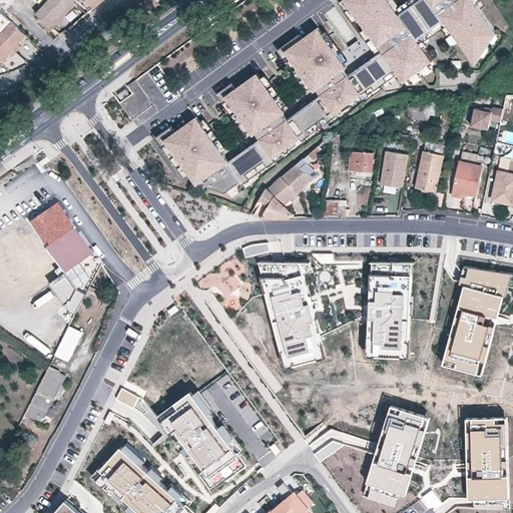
[(0,62),(8,54),(18,43),(27,35),(26,34),(38,21),(42,17),(27,4),(29,3),(25,0),(0,0),(0,9),(11,20),(0,32),(0,62)]
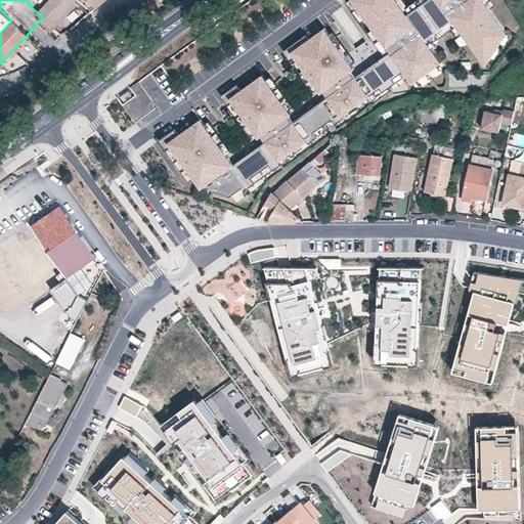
[(43,17),(52,27),(64,14),(49,0),(33,0),(30,3),(28,4),(43,17)]
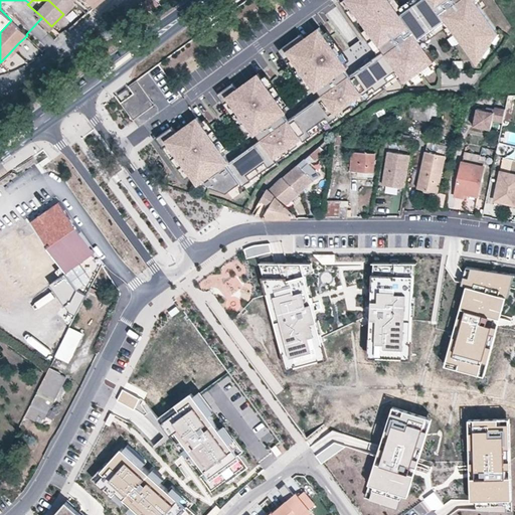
[(73,0),(48,0),(63,14),(74,1),(73,0)]
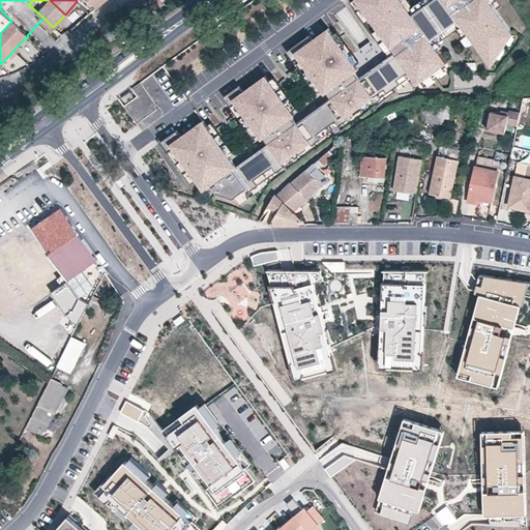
[(76,0),(77,1),(77,0),(81,0),(93,11),(106,0),(76,0)]
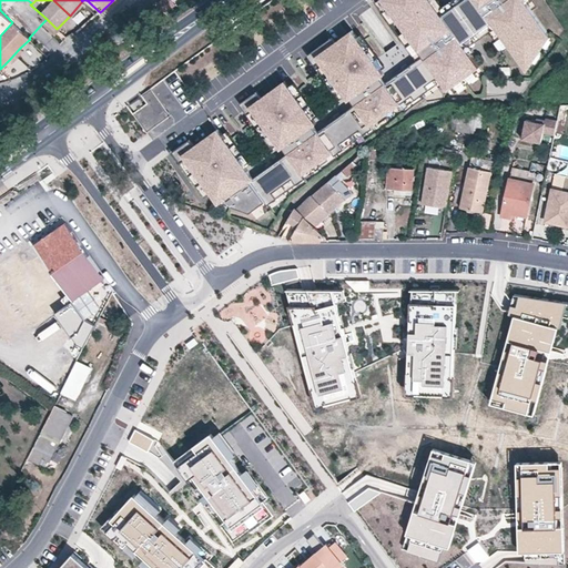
[(165,12),(176,4),(172,0),(162,0),(159,2),(165,12)]
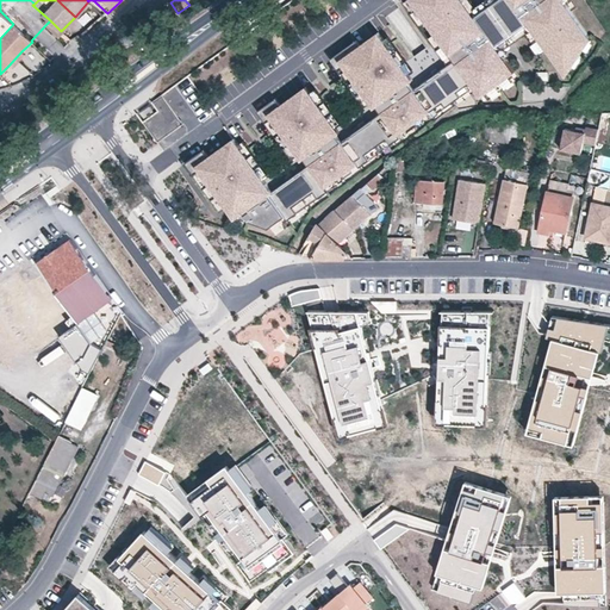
[(415,8),(425,0),(404,0),(402,1),(410,12),(415,8)]
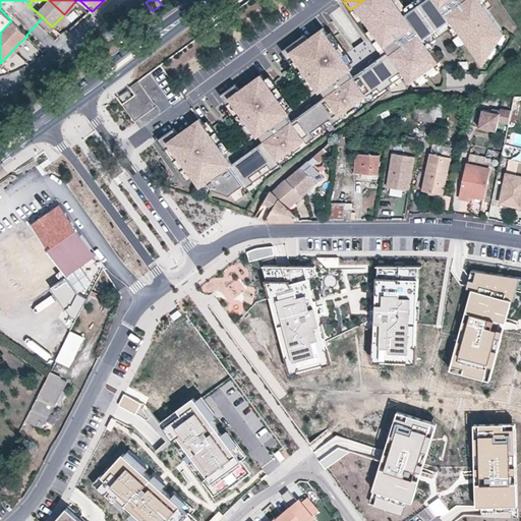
[(422,40),(432,33),(418,12),(407,19),(403,13),(393,0),(363,0),(354,7),(362,18),(369,29),(382,46),(389,41),(393,46),(386,51),(400,70),(402,73),(409,82),(412,80),(433,64),(438,62),(429,50),(422,40)]
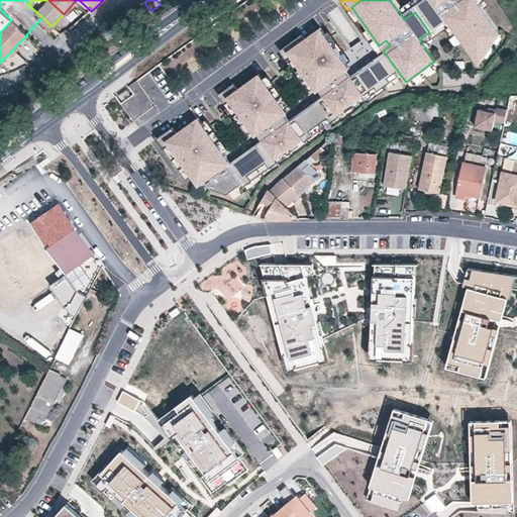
[(410,6),(418,0),(409,0),(401,6),(396,0),(390,0),(400,13),(410,6)]
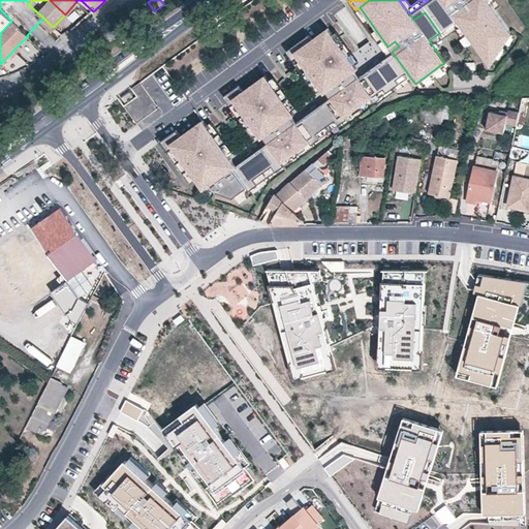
[(488,1),(487,0),(428,0),(419,6),(425,12),(439,33),(457,21),(472,42),(489,65),(495,56),(494,55),(491,50),(499,44),(496,40),(509,31),(488,1)]
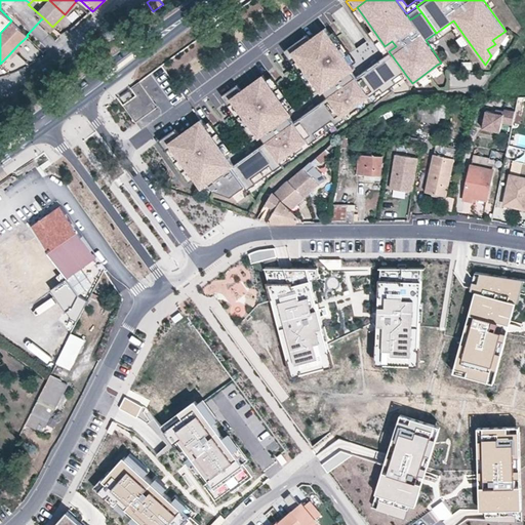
[(65,14),(67,16),(79,3),(76,1),(65,14)]
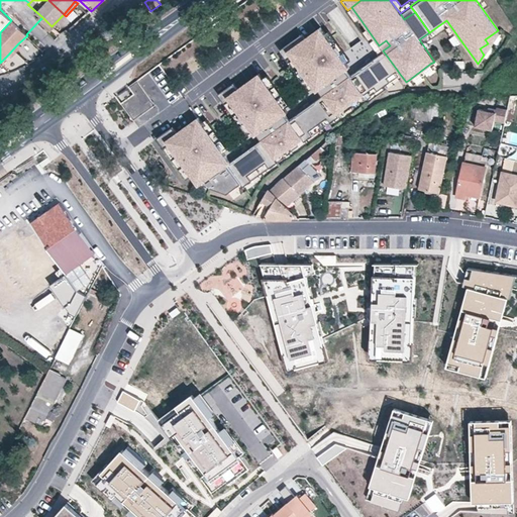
[(415,12),(410,6),(400,13),(404,19),(415,12)]
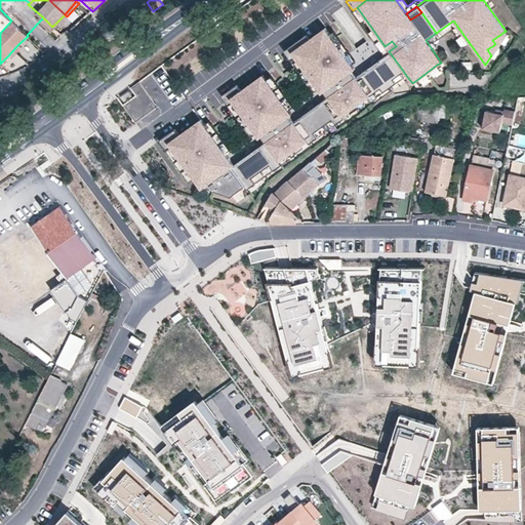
[(365,18),(357,7),(353,10),(360,22),(365,18)]
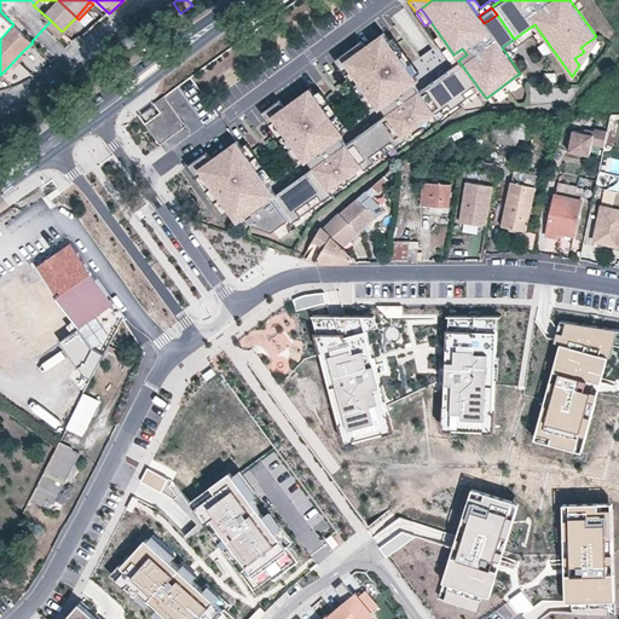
[(0,11),(0,39),(13,24),(0,11)]
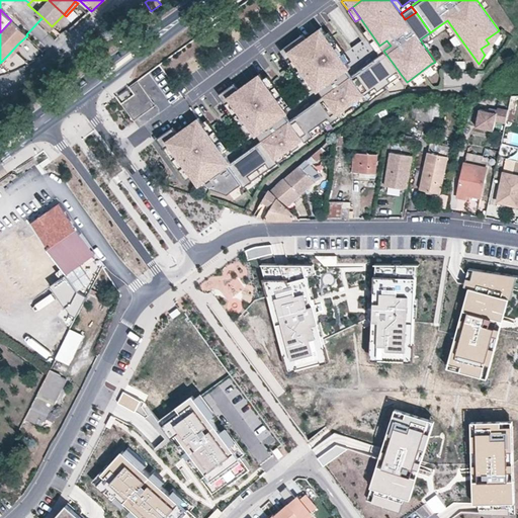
[(52,26),(55,28),(66,16),(64,14),(52,26)]
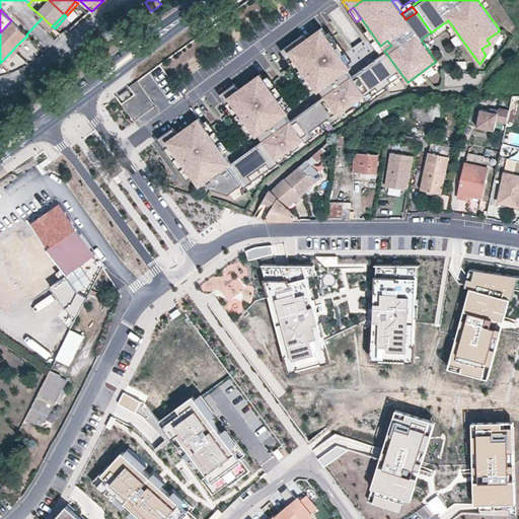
[(51,32),(55,28),(52,26),(43,17),(39,21),(51,32)]
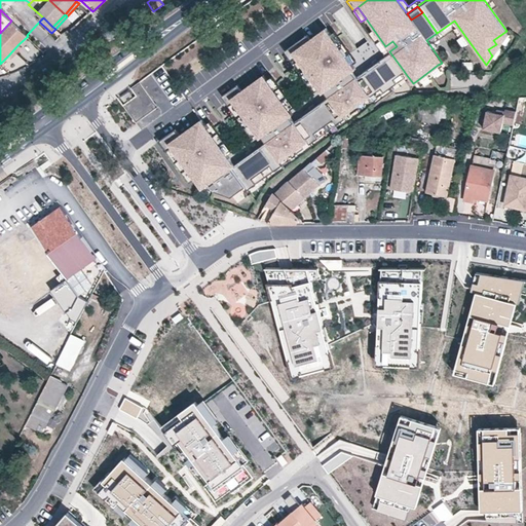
[(434,41),(452,28),(465,45),(470,42),(454,21),(437,33),(426,40),(434,50),(438,47),(434,41)]
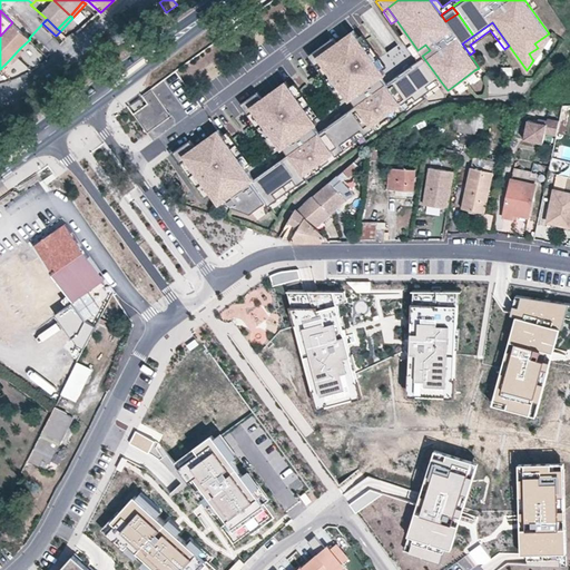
[(382,71),(356,37),(352,30),(335,42),(332,37),(306,55),(314,66),(320,62),(344,97),(347,101),(350,99),(381,77),(384,75),(382,71)]
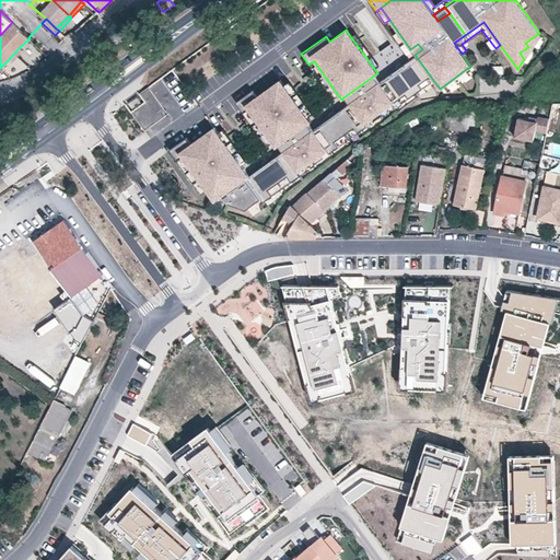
[(410,49),(397,31),(393,34),(406,53),(410,49)]
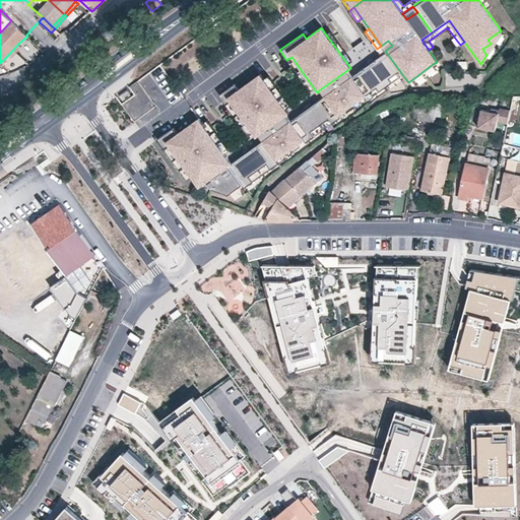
[(351,62),(329,30),(325,34),(348,65),(351,62)]
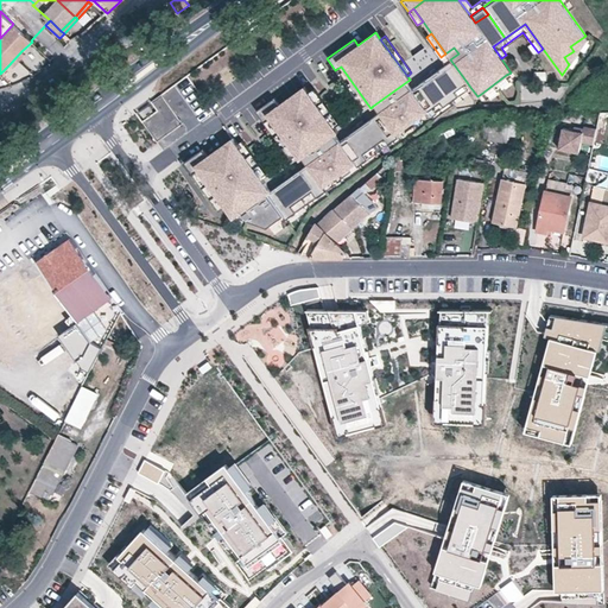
[(574,51),(588,40),(586,36),(570,46),(574,51)]
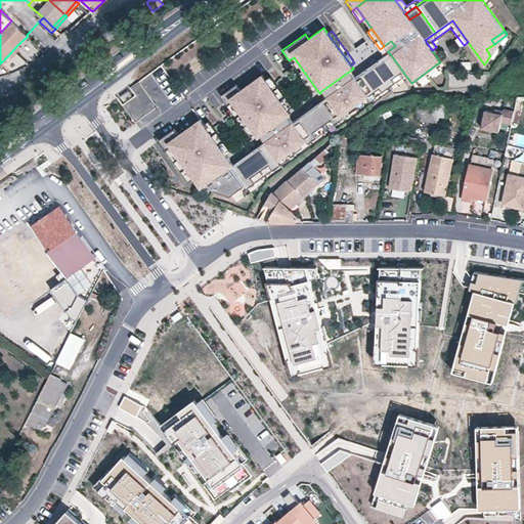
[(395,46),(391,41),(384,46),(388,51),(395,46)]
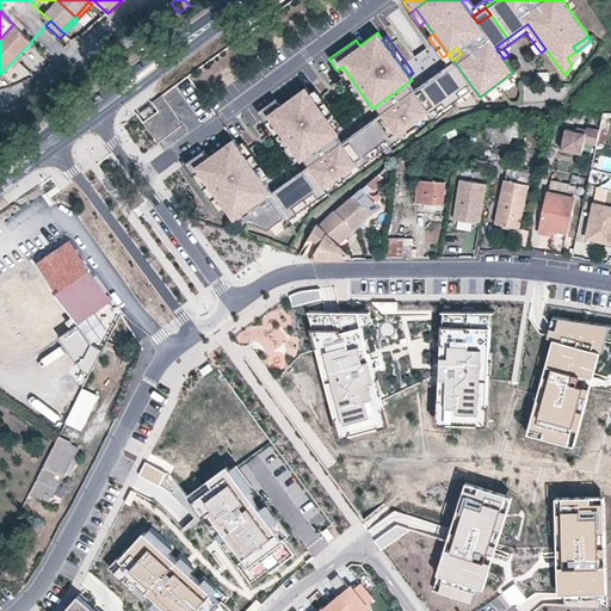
[(22,51),(10,65),(13,68),(25,55),(22,51)]
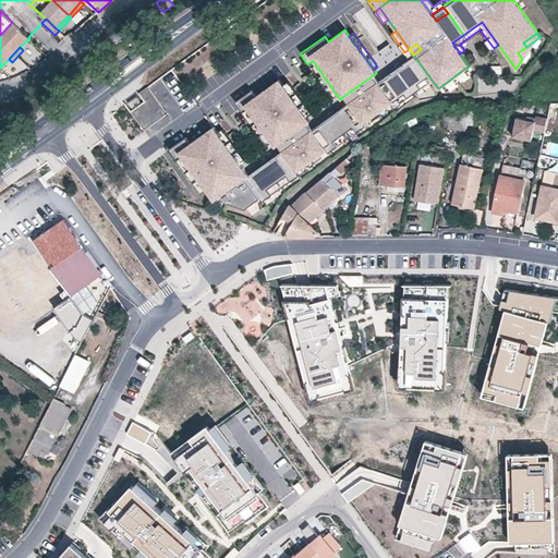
[(530,51),(526,47),(518,52),(521,58),(530,51)]
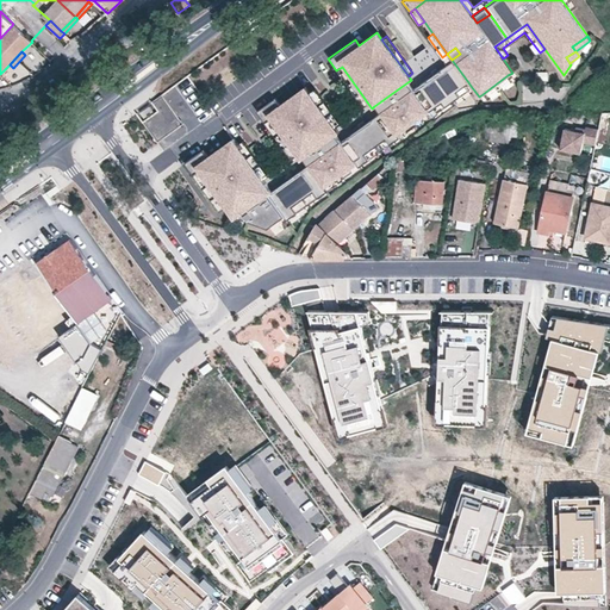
[(397,134),(442,101),(444,104),(444,105),(460,95),(459,94),(456,91),(468,82),(452,60),(437,70),(440,75),(431,80),(429,76),(412,89),(399,98),(397,97),(385,105),(386,107),(379,112),(365,124),(367,128),(360,132),(356,129),(340,142),(327,150),(325,149),(312,157),(313,160),(306,166),(292,176),(294,180),(286,186),(284,181),(271,192),(256,201),(254,199),(242,209),(246,212),(242,215),(247,219),(268,226),(285,215),(287,218),(287,219),(297,212),(297,211),(294,209),(315,193),(317,195),(318,197),(328,190),(327,190),(324,186),(356,162),(359,166),(368,159),(365,154),(386,138),(390,143),(399,136),(397,134)]
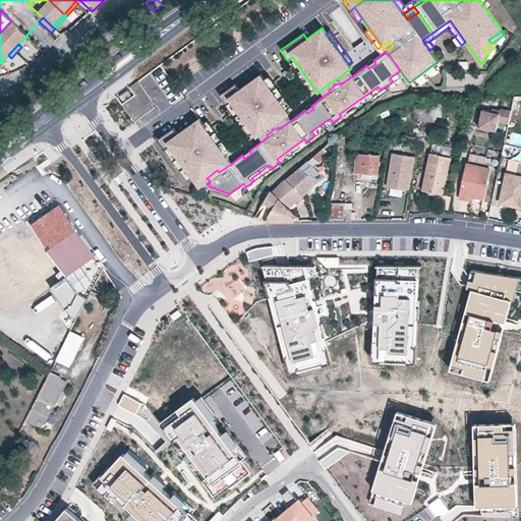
[(314,89),(292,57),(287,60),(310,92),(314,89)]
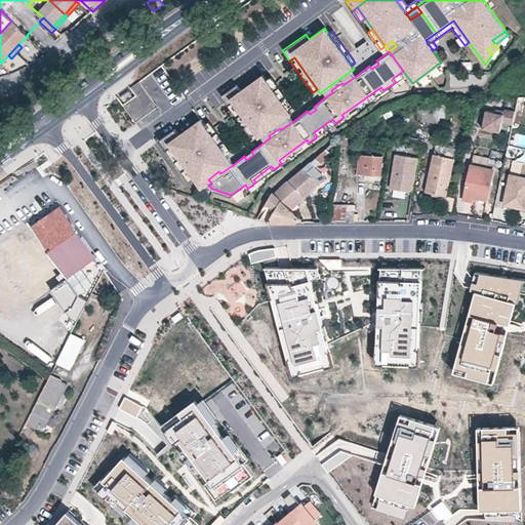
[(419,85),(441,70),(437,65),(415,81),(419,85)]
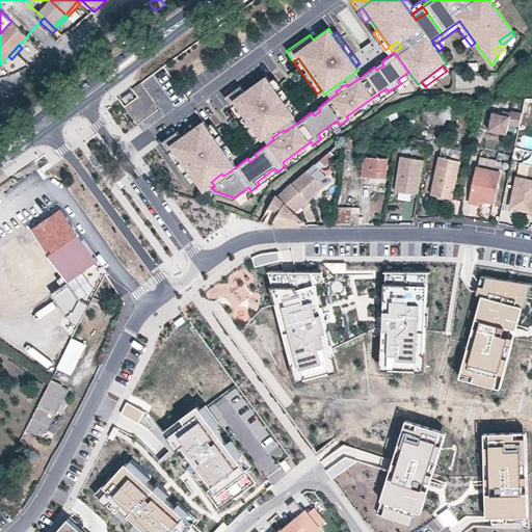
[(348,85),(360,78),(355,72),(326,92),(330,98),(337,94),(336,91),(346,84),(348,85)]
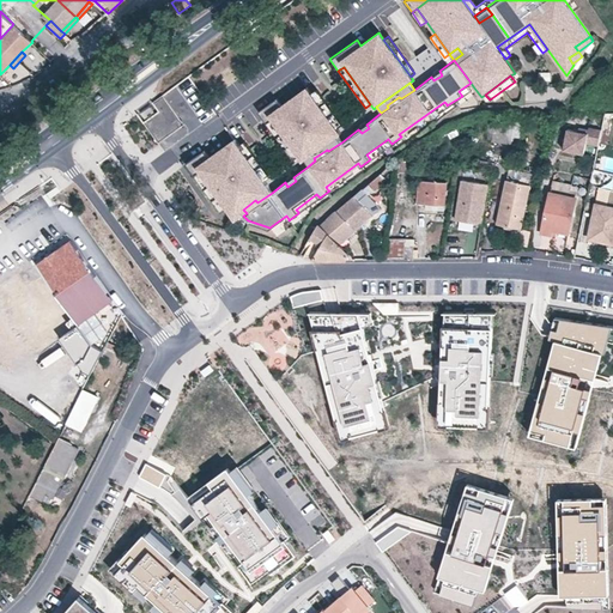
[(461,95),(473,86),(471,83),(459,91),(461,95)]
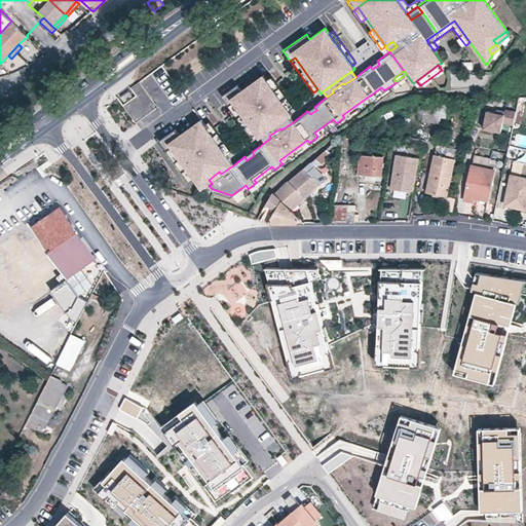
[(288,110),(266,79),(262,74),(239,90),(235,84),(220,96),(227,106),(232,103),(255,135),(258,139),(260,137),(289,116),(291,114),(288,110)]
